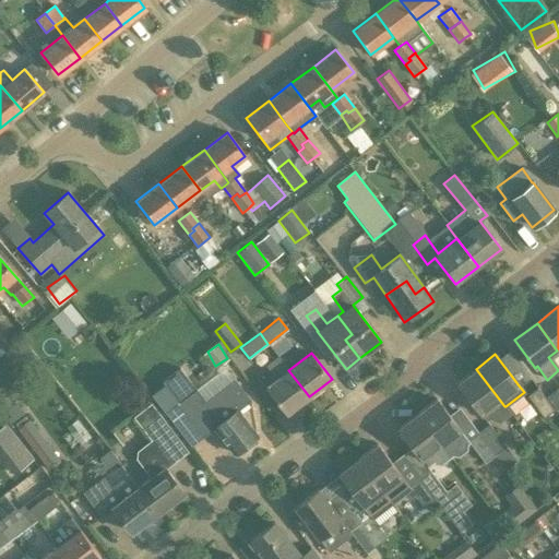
[(265,388),(286,414),(309,396),(288,370),(277,356),(265,365),(273,376),(276,372),(280,378),(265,388)]
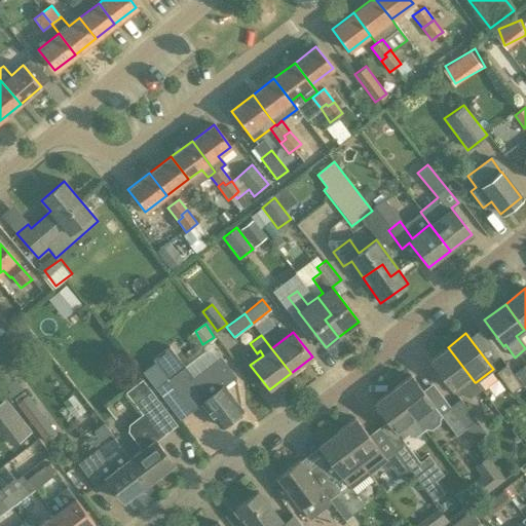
[(241,410),(223,386),(235,377),(221,358),(193,379),(168,346),(151,361),(189,411),(200,403),(219,427),(229,420),(231,422),(240,415),(238,412),(241,410)]
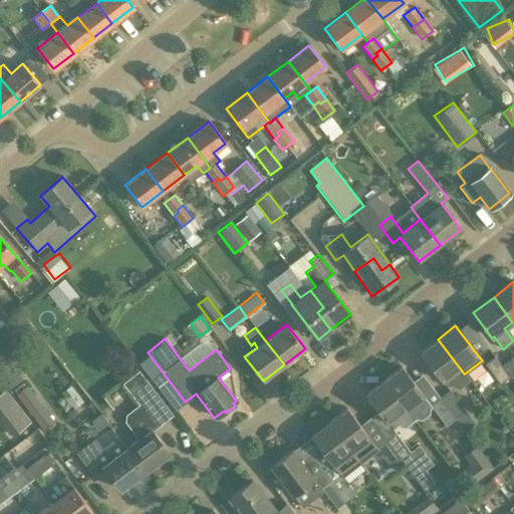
[(442,381),(443,380),(446,386),(450,382),(458,387),(469,378),(465,373),(464,373),(438,339),(420,352),(442,381)]
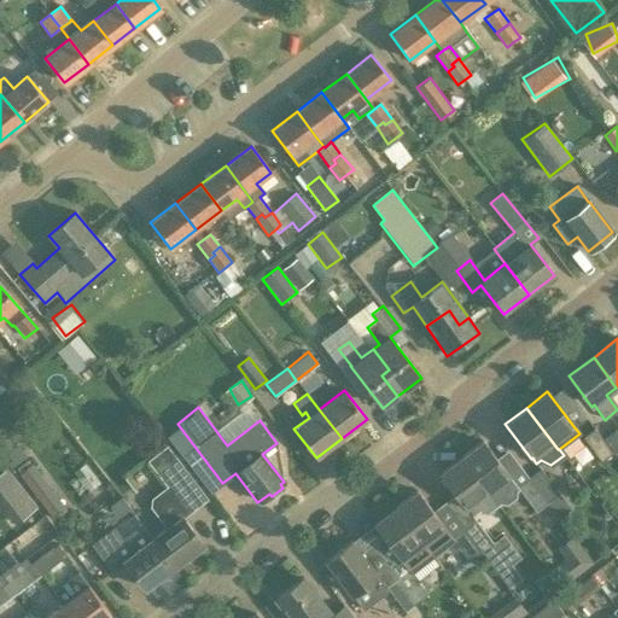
[(617,458),(617,427),(604,439),(617,458)]
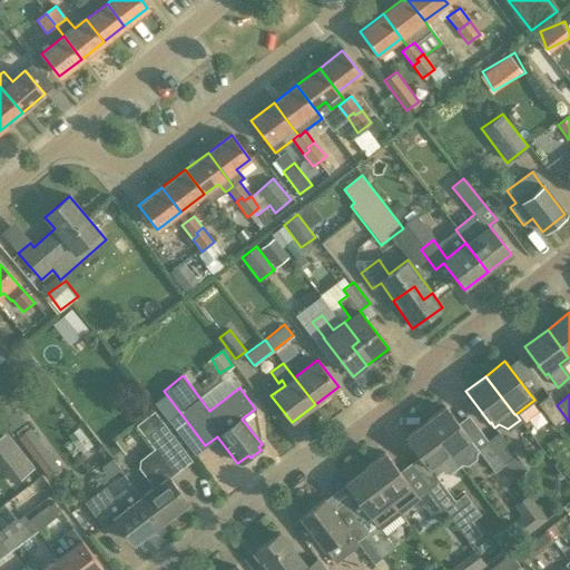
[(554,425),(563,419),(547,397),(538,404),(554,425)]
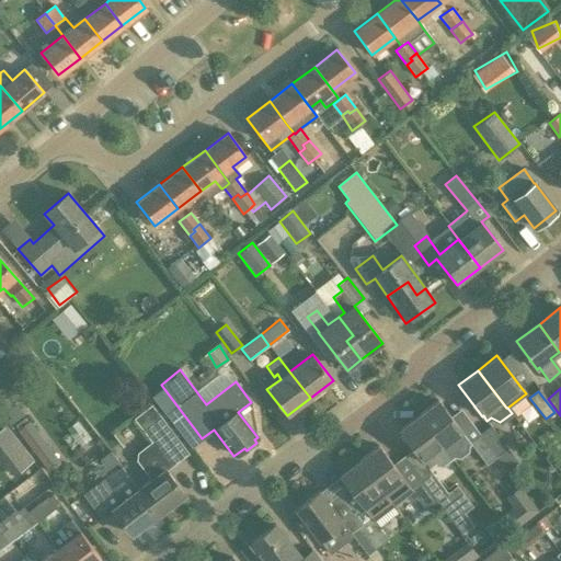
[(469,443),(461,432),(437,401),(418,415),(450,457),(453,456),(459,458),(468,451),(467,445),(469,443)]
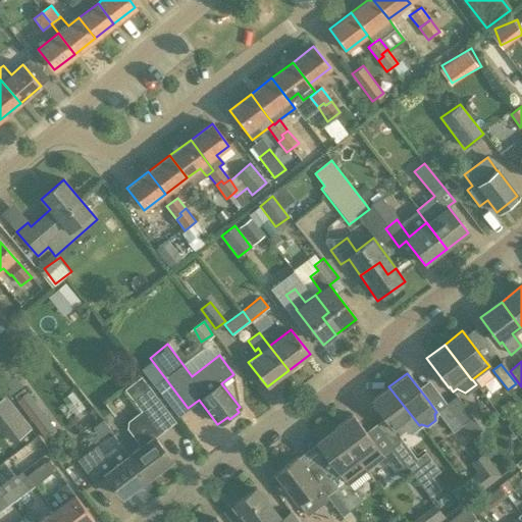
[(370,401),(393,429),(397,434),(403,430),(404,432),(410,432),(419,425),(388,386),(370,401)]
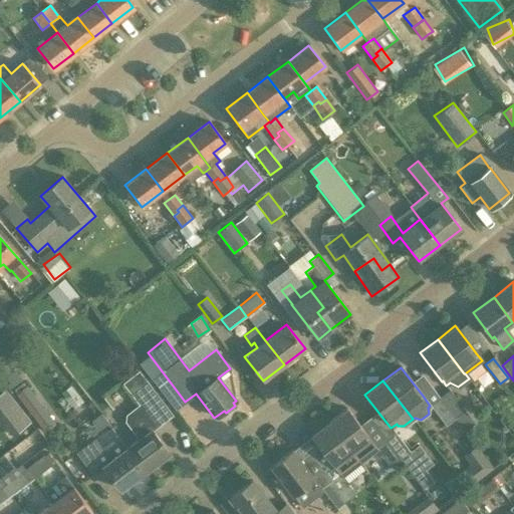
[(43,431),(55,424),(30,383),(18,392),(43,431)]
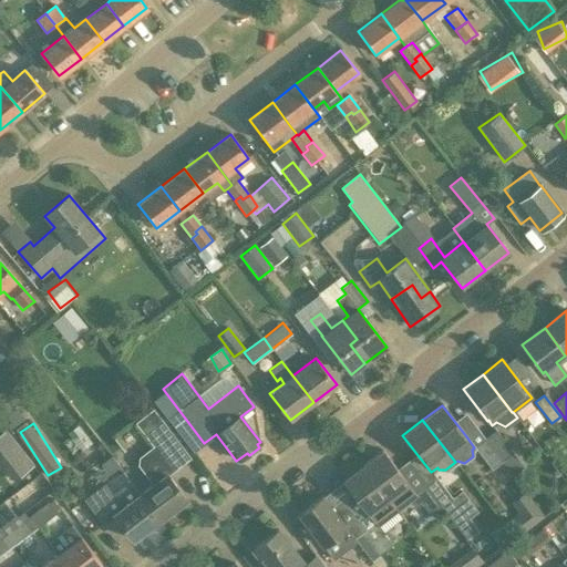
[(0,434),(0,463),(19,449),(6,431),(0,434)]
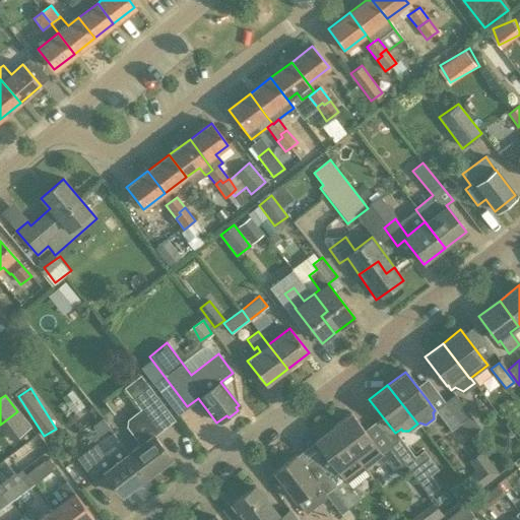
[(454,396),(444,403),(460,423),(469,415),(454,396)]
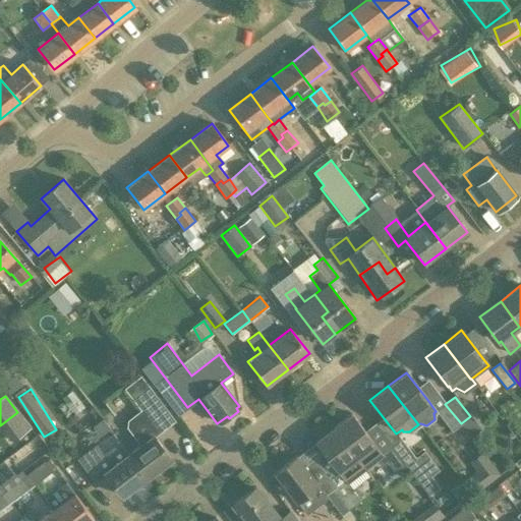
[(461,423),(445,404),(436,411),(451,430),(461,423)]
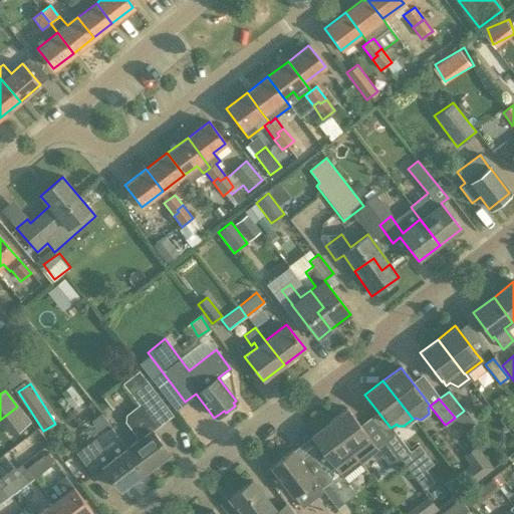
[(168,453),(151,431),(162,423),(145,401),(125,416),(124,422),(139,440),(125,449),(144,471),(168,453)]
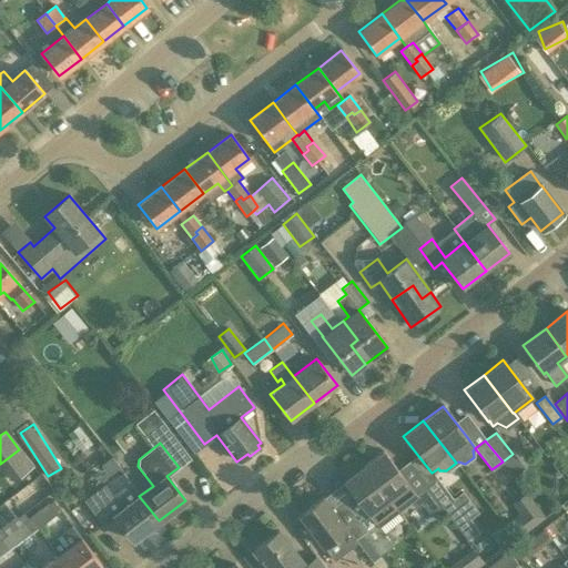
[(382,452),(363,466),(386,498),(396,511),(411,500),(417,508),(423,504),(415,494),(407,483),(406,484),(382,452)]
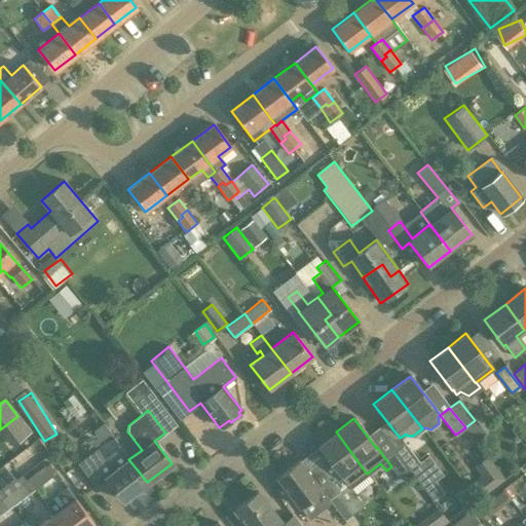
[(358,461),(336,431),(317,446),(326,457),(315,464),(352,514),(363,506),(348,488),(367,474),(358,461)]
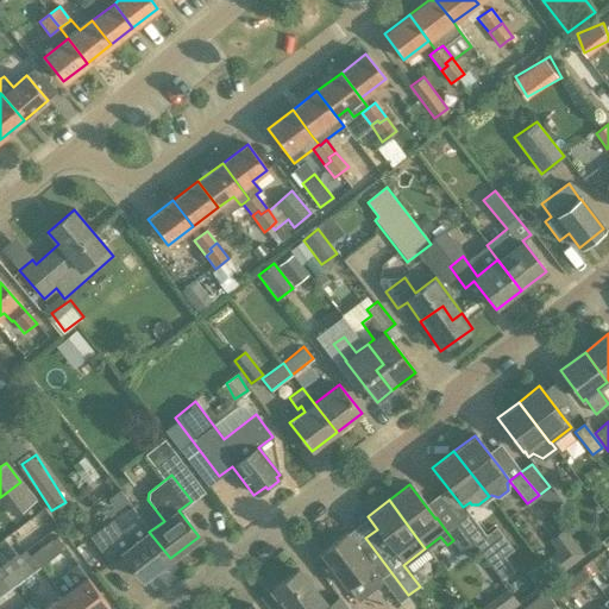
[(468,513),(456,521),(473,545),(502,581),(513,572),(485,537),(468,513)]
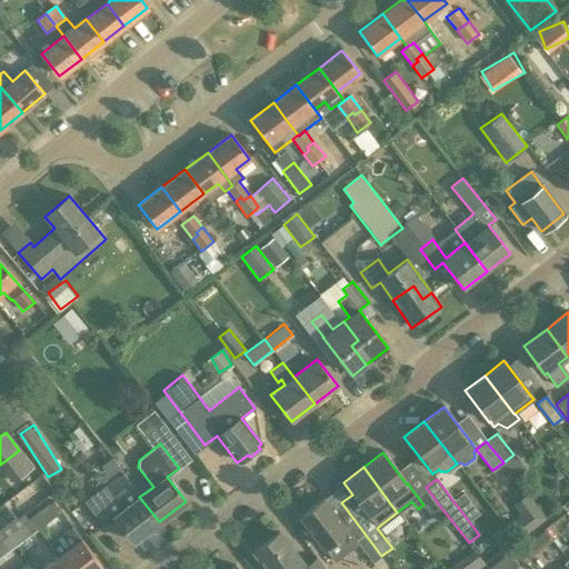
[(122,510),(108,492),(105,487),(85,502),(102,527),(113,518),(132,542),(159,521),(139,497),(122,510)]
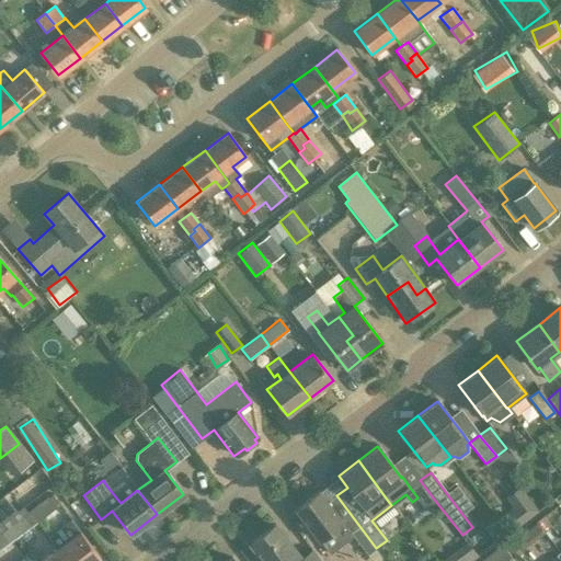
[(436,502),(420,480),(410,488),(418,497),(426,508),(436,502)]
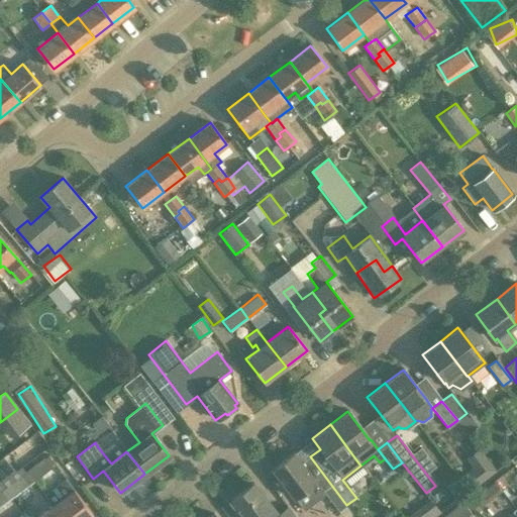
[(479,449),(471,455),(478,466),(486,459),(479,449)]
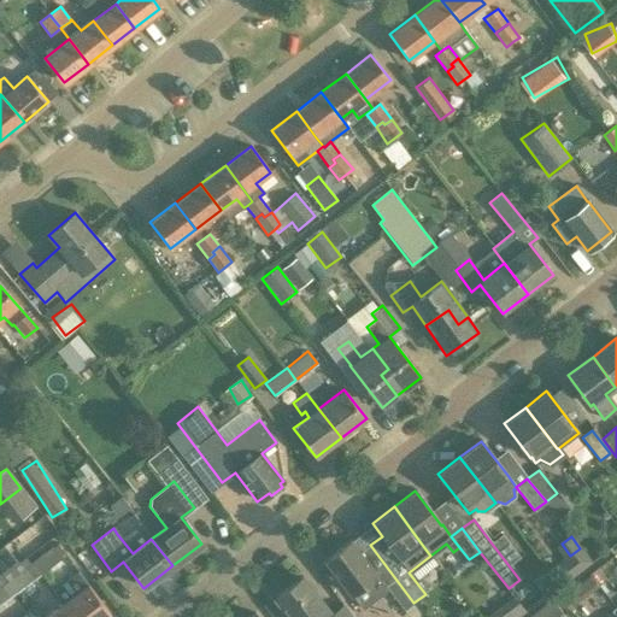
[(413,603),(370,545),(359,553),(350,541),(323,560),(350,595),(351,594),(363,610),(388,589),(404,610),(413,603)]
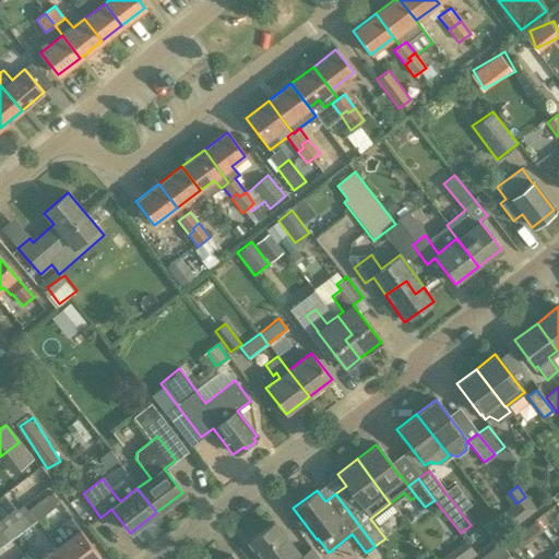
[(0,523),(1,522),(16,511),(3,495),(0,496),(0,523)]
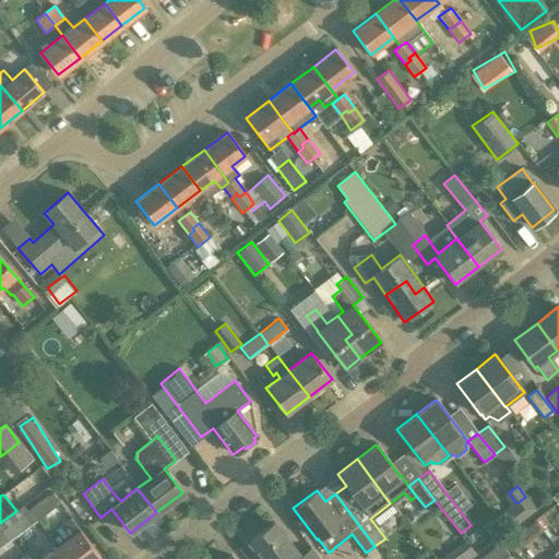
[(48,496),(28,510),(36,521),(56,506),(48,496)]
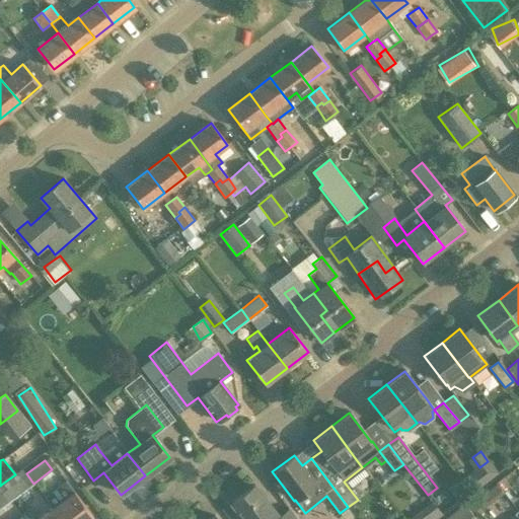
[(12,500),(33,484),(26,473),(25,474),(22,469),(15,474),(1,485),(12,500)]
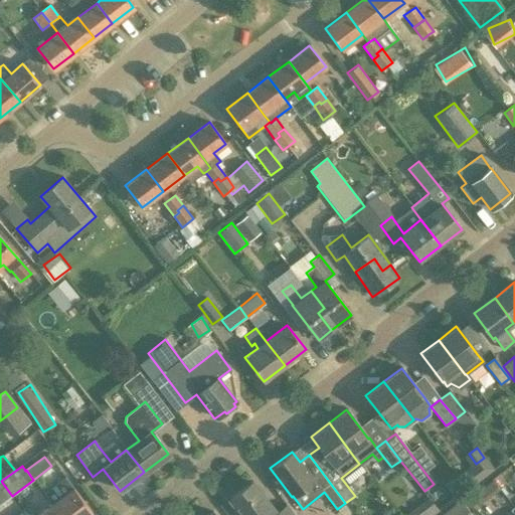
[(467,500),(475,509),(499,489),(492,480),(467,500)]
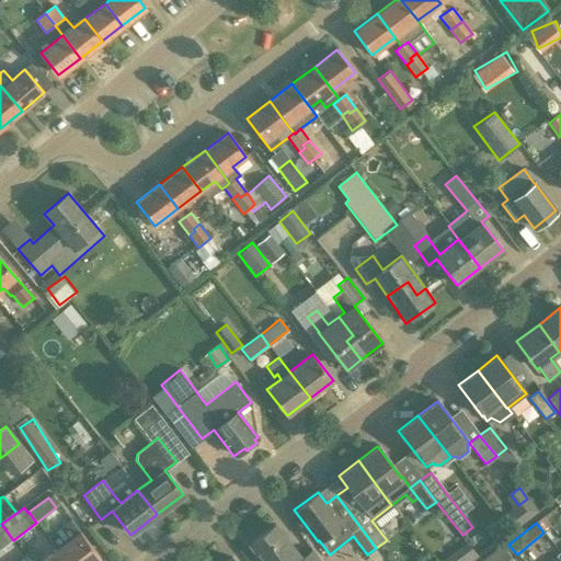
[(0,550),(13,540),(1,524),(0,525),(0,550)]
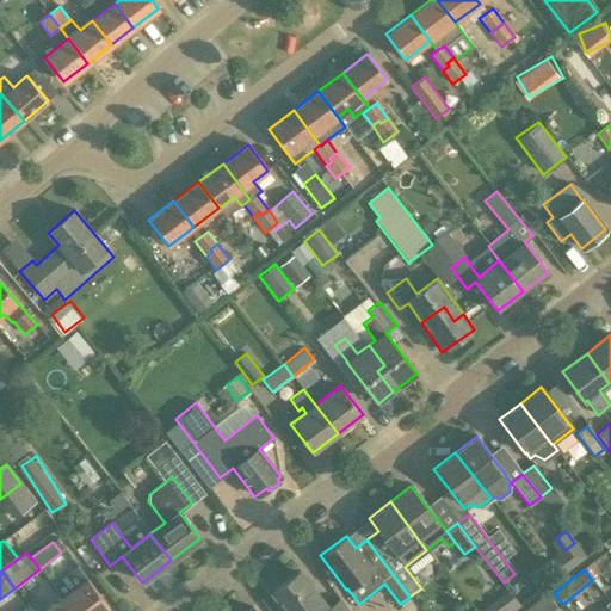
[(326,604),(323,605),(298,572),(272,592),(285,610),(346,610),(339,600),(328,608),(326,604)]
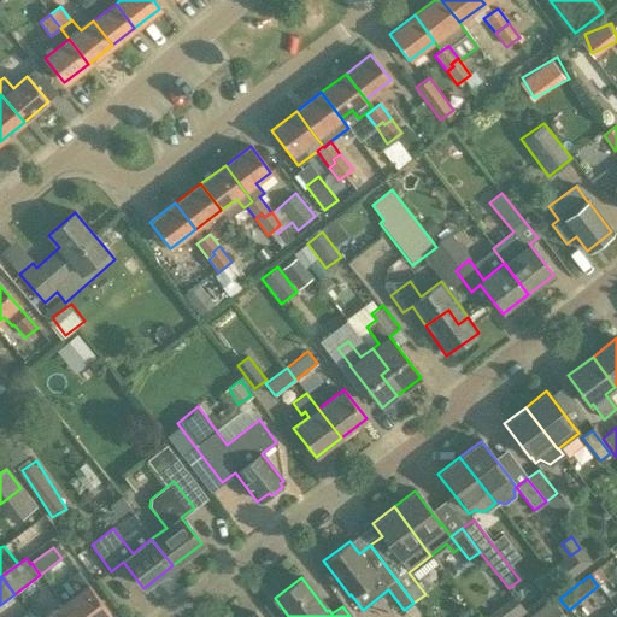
[(104,616),(109,613),(87,585),(62,604),(71,616),(104,616)]
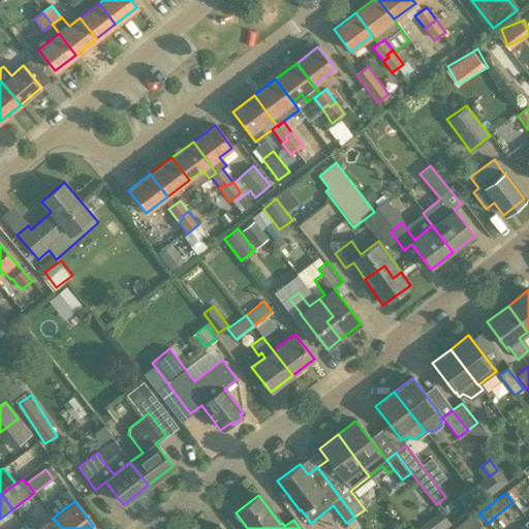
[(414,528),(441,528),(450,523),(440,509),(414,528)]
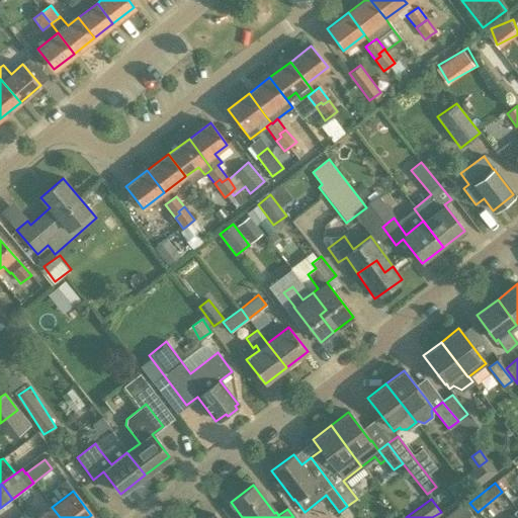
[(473,517),(478,516),(465,501),(443,517),(473,517)]
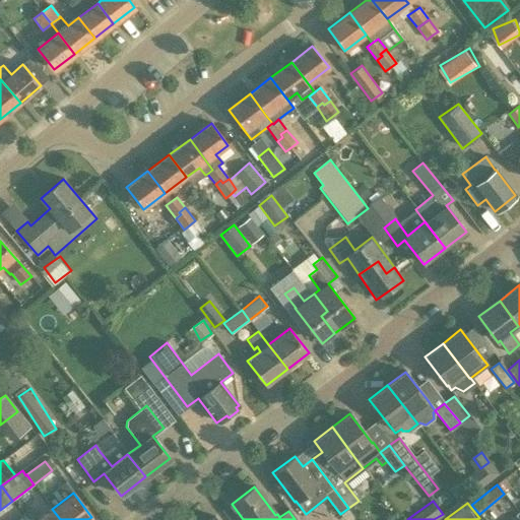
[(60,519),(52,509),(38,519),(60,519)]
